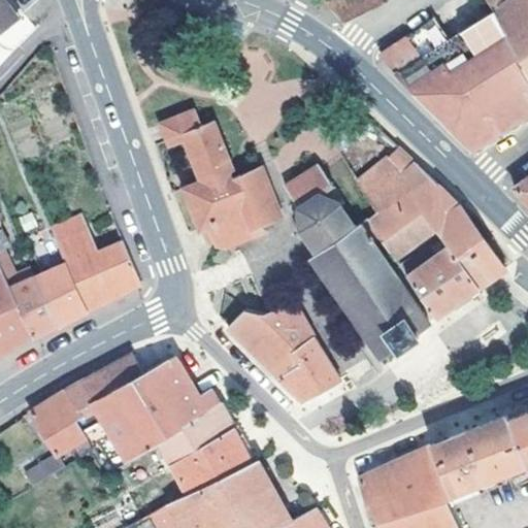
[(6,0),(0,0),(0,32),(21,18),(6,0)]
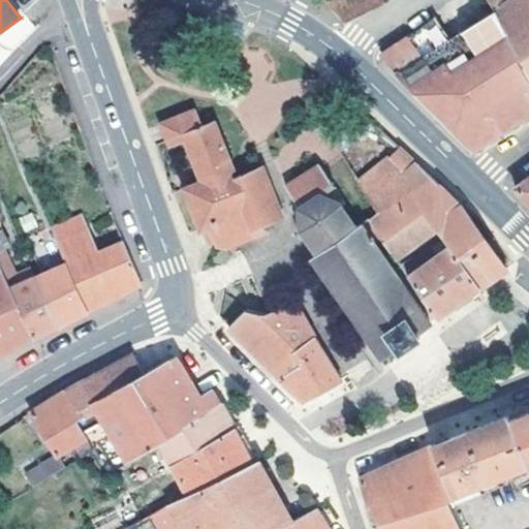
[(324,0),(325,0),(347,23),(391,0),(324,0)]
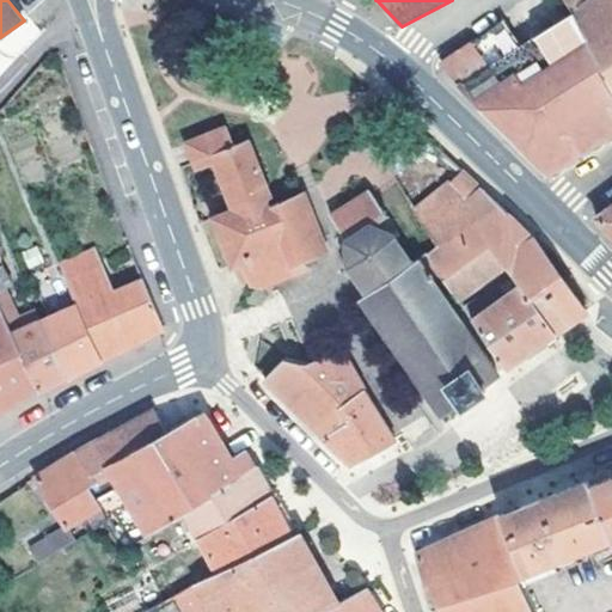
[(611,0),(565,0),(571,10),(573,12),(611,84),(611,0)]
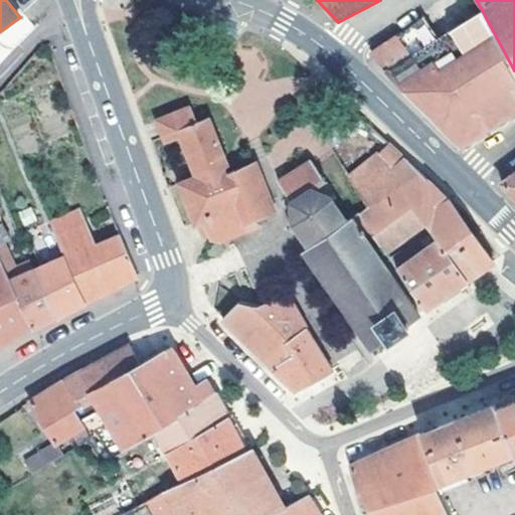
[(485,131),(514,112),(514,70),(482,10),(442,35),(438,38),(425,20),(422,16),(370,54),(463,146),(485,131)]
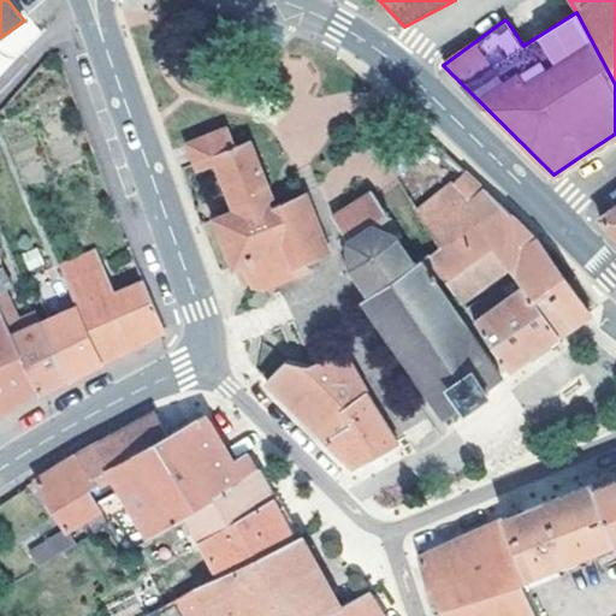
[(330,254),(306,195),(270,207),(266,200),(271,197),(250,141),(236,144),(230,126),(188,142),(197,170),(215,163),(234,212),(214,219),(231,267),(241,265),(243,274),(248,285),(264,286),(264,277),(304,262),(330,254)]
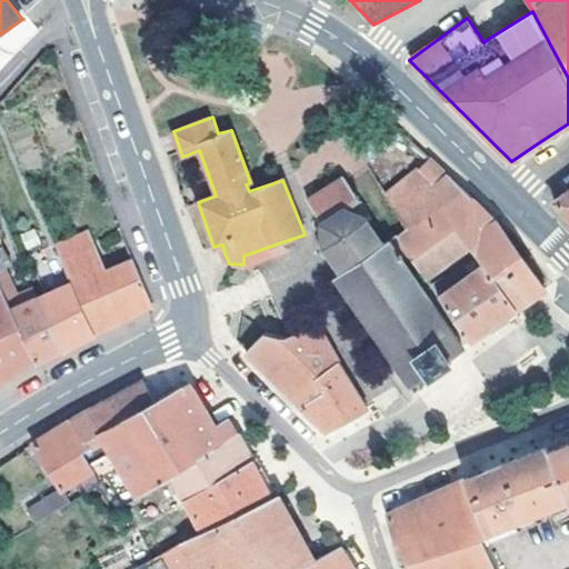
[(391,122),(381,129),(410,155),(411,157),(422,150),(391,122)]
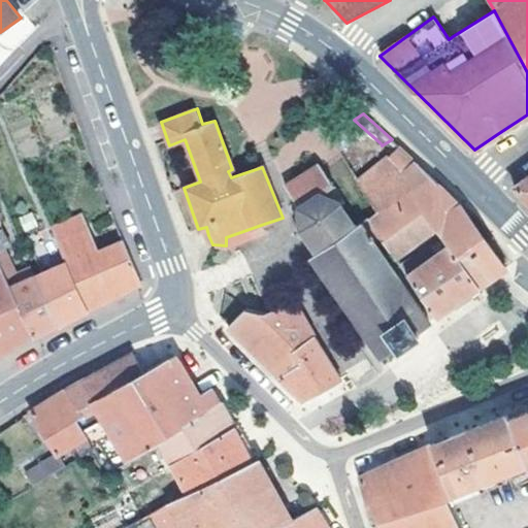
[(369,220),(384,240),(423,211),(437,231),(449,246),(479,288),(484,284),(493,277),(498,274),(504,270),(461,207),(417,163),(392,139),(382,145),(381,143),(349,171),(377,213),(369,220)]
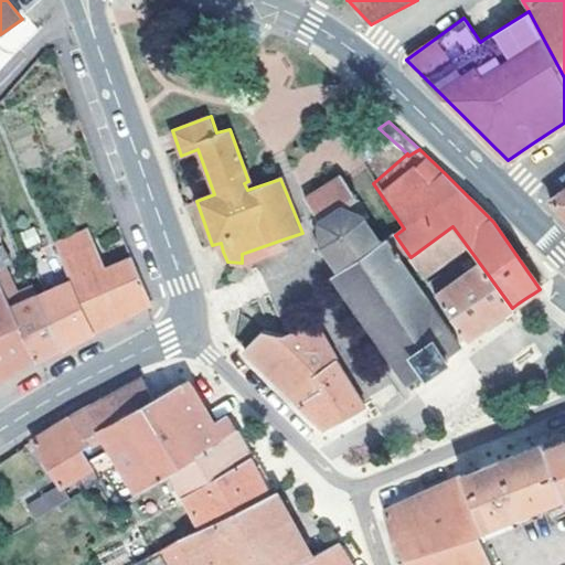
[(459,345),(406,272),(384,241),(381,243),(362,216),(364,213),(339,177),(305,200),(321,225),(321,245),(339,270),(333,275),(396,363),(409,383),(418,379),(425,374),(427,377),(448,362),(446,358),(460,348),(459,345)]
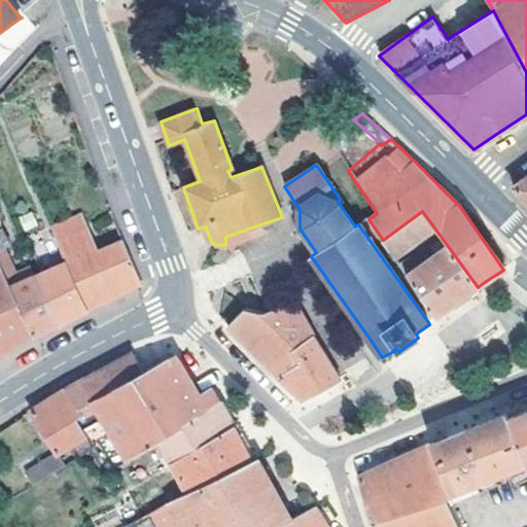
[(526,178),(514,188),(526,201),(526,178)]
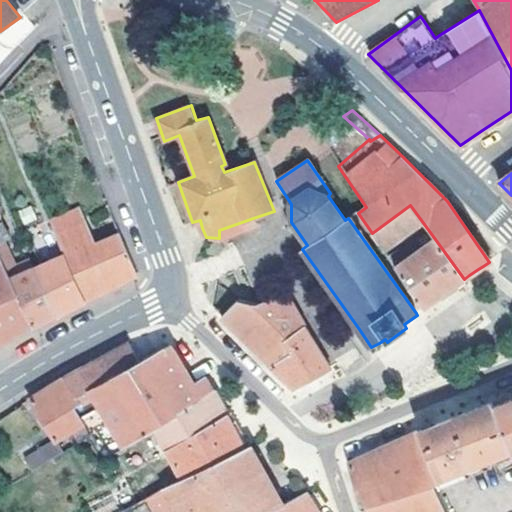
[(374,242),(382,253),(424,224),(410,205),(372,233),(369,235),(374,242)]
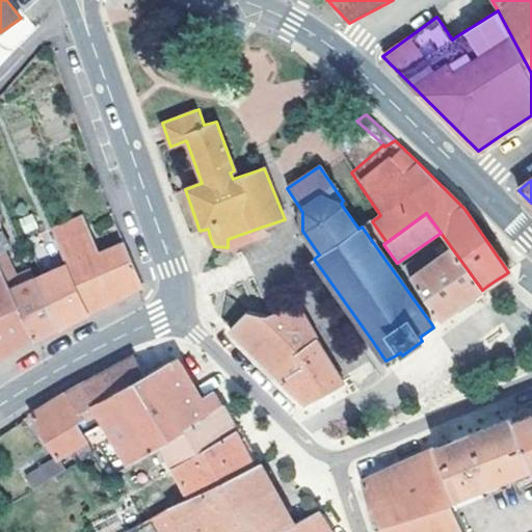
[(57,243),(88,230),(81,214),(49,228),(57,243)]
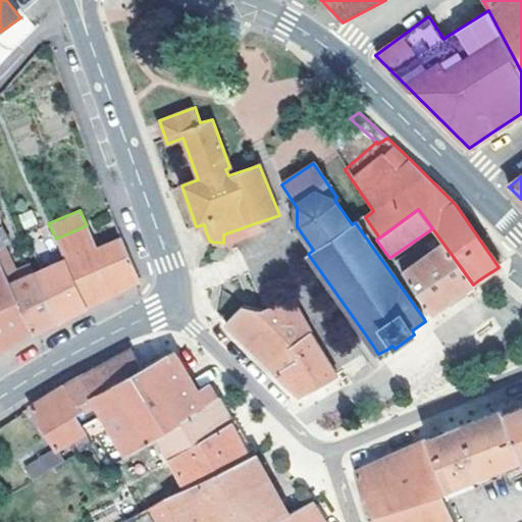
[(379,238),(365,217),(364,215),(355,222),(375,251),(381,247),(376,240),(379,238)]
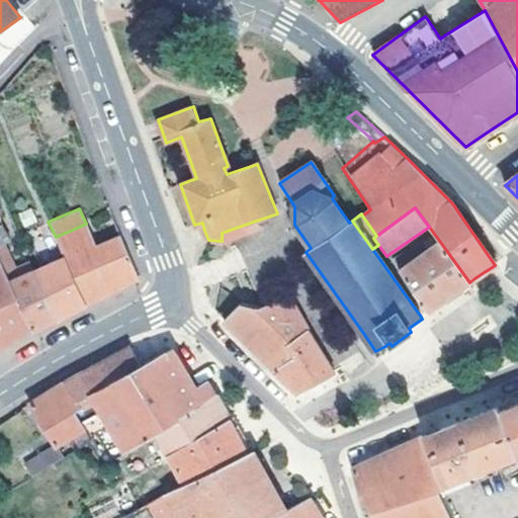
[(256,221),(222,233),(222,241),(233,238),(258,228),(256,221)]
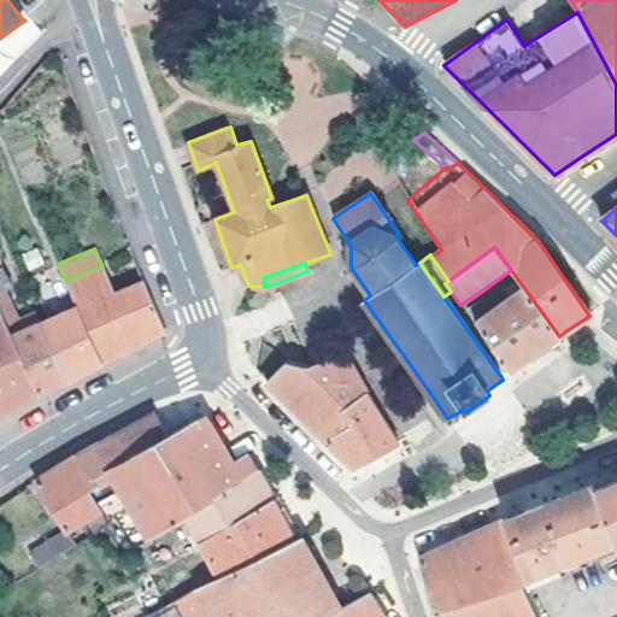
[(52,330),(46,317),(39,319),(16,329),(12,319),(17,317),(5,292),(5,288),(10,286),(0,266),(0,265),(0,312),(1,315),(40,393),(62,382),(68,378),(46,334),(52,330)]
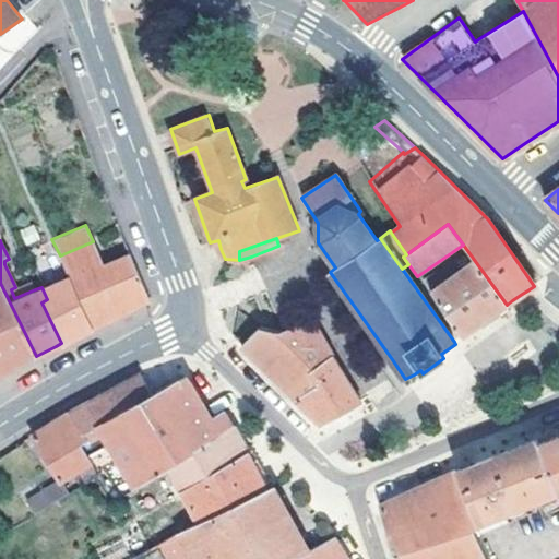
[(93,241),(60,256),(69,275),(94,326),(114,316),(151,298),(131,253),(104,264),(93,241)]
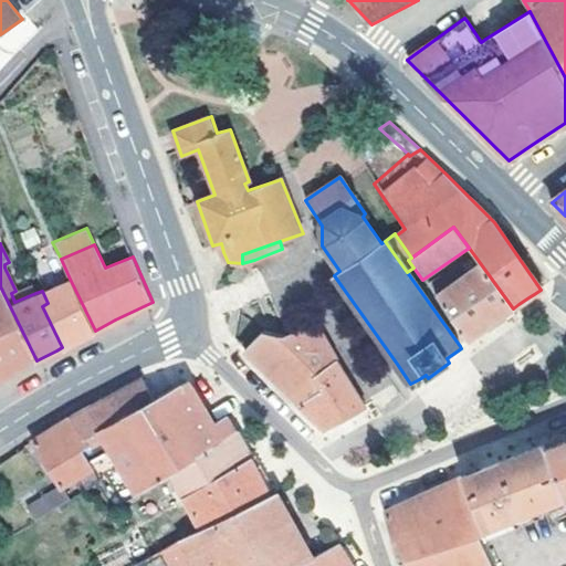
[(513,308),(481,264),(447,287),(443,282),(431,290),(468,339),(488,326),(513,308)]
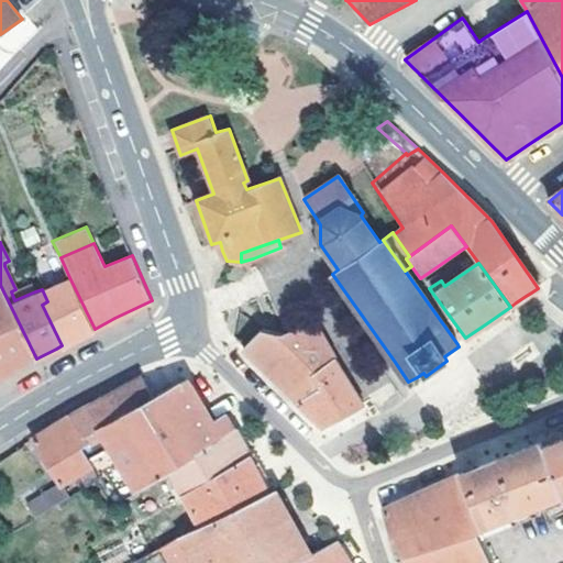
[(67,342),(95,329),(69,277),(42,289),(47,301),(42,305),(62,345),(67,342)]
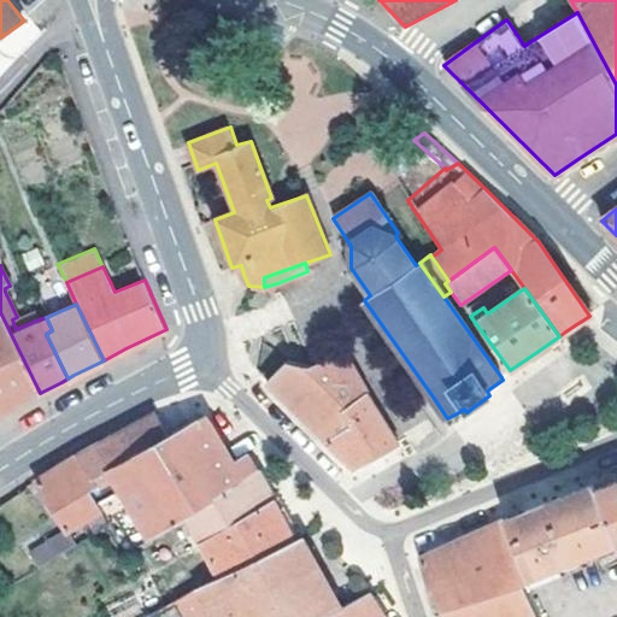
[(16,329),(39,319),(34,310),(17,317),(12,319),(16,329)]
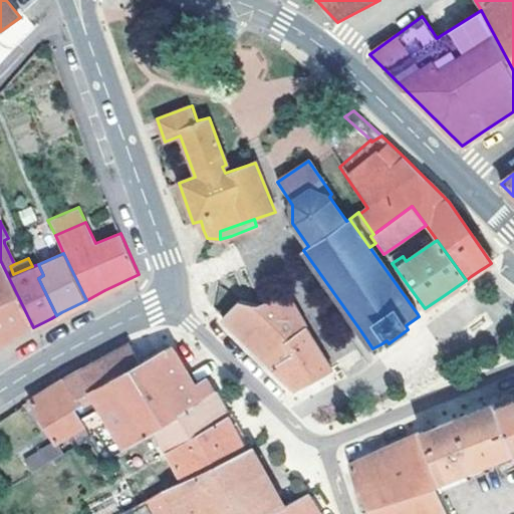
[(0,343),(8,340),(33,327),(1,262),(0,262),(0,343)]
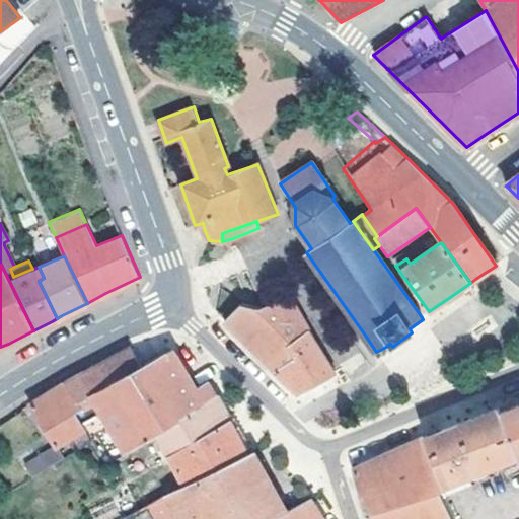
[(276,371),(308,330),(293,306),(267,305),(266,309),(241,304),(224,322),(276,371)]
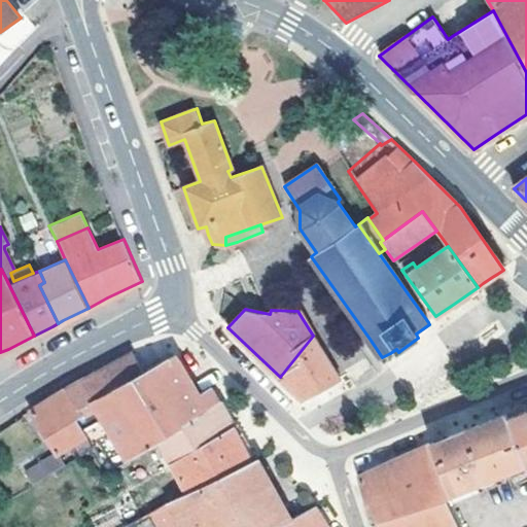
[(320,389),(339,379),(338,378),(313,336),(280,377),(303,398),(320,389)]
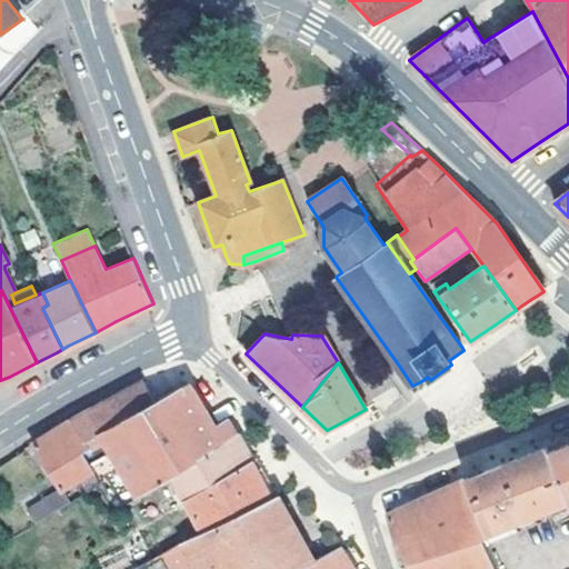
[(156,400),(145,381),(118,397),(75,420),(92,451),(82,458),(91,473),(116,461),(137,498),(173,476),(237,433),(229,418),(213,426),(189,383),(156,400)]
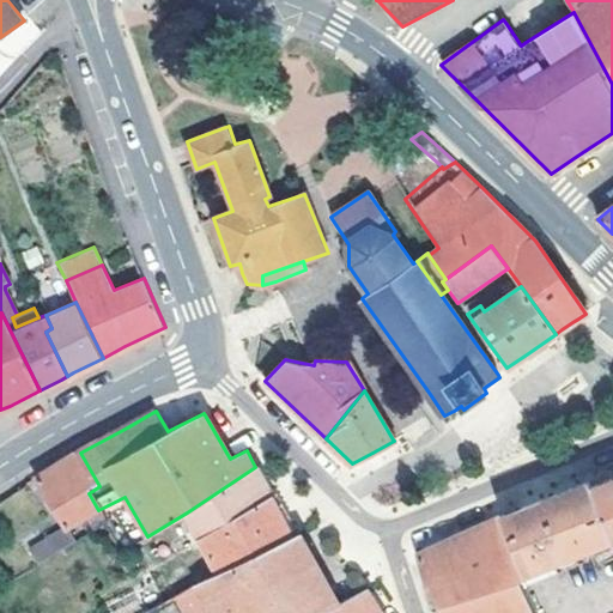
[(105,523),(98,510),(89,493),(99,486),(80,453),(66,460),(58,466),(38,478),(67,527),(85,517),(92,532),(105,523)]
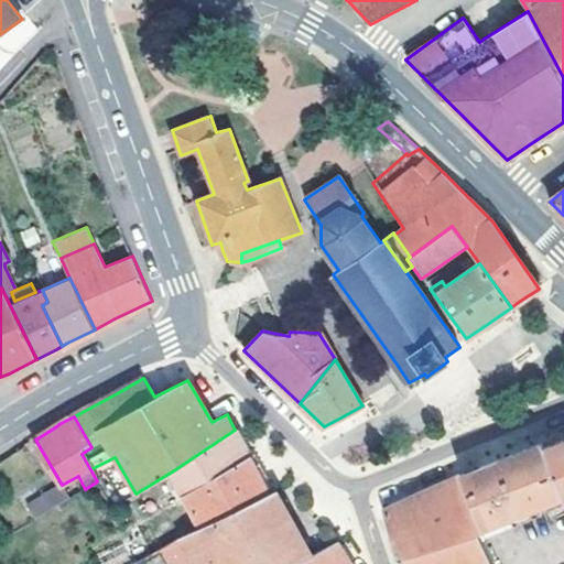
[(235,430),(172,472),(202,529),(269,492),(255,466),(235,430)]
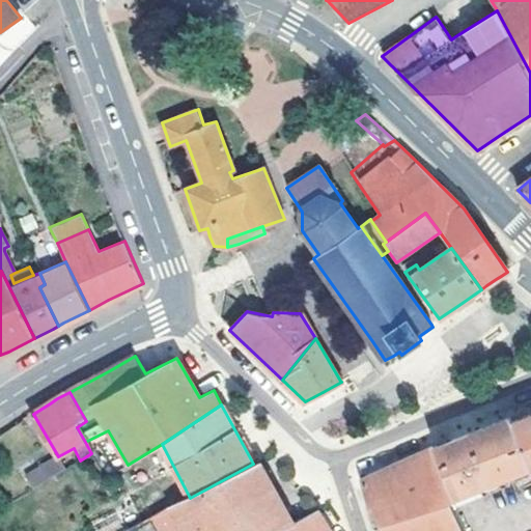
[(453,445),(471,491),(529,468),(530,471),(530,413),(512,421),(510,417),(451,441),(453,445)]
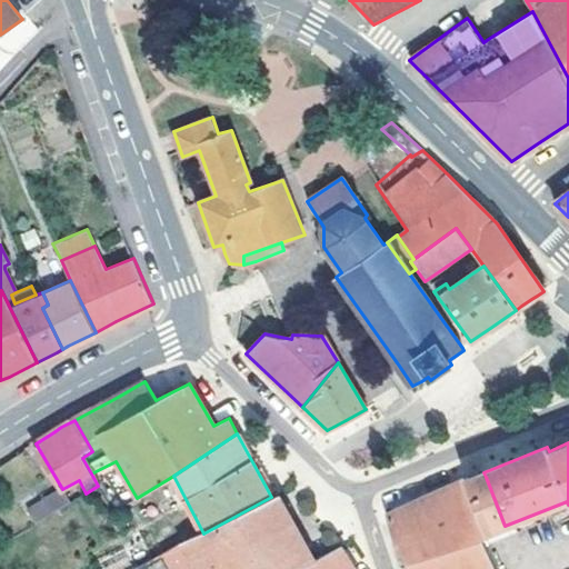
[(463,480),(485,533),(505,526),(486,477),(483,472),(463,480)]
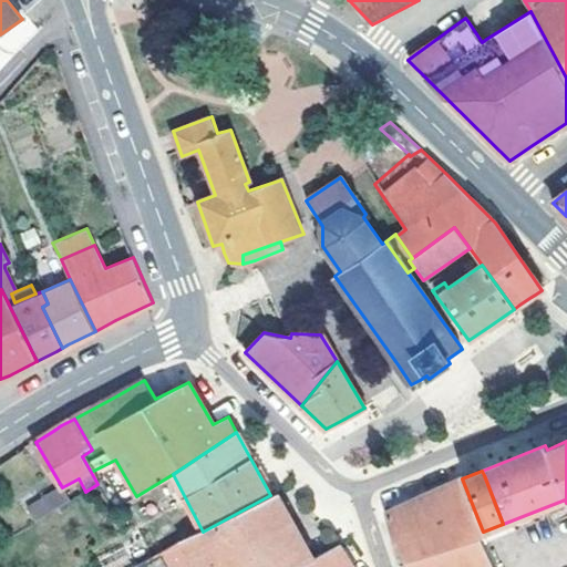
[(496,566),(483,532),(462,478),(409,503),(388,512),(402,566),(496,566)]
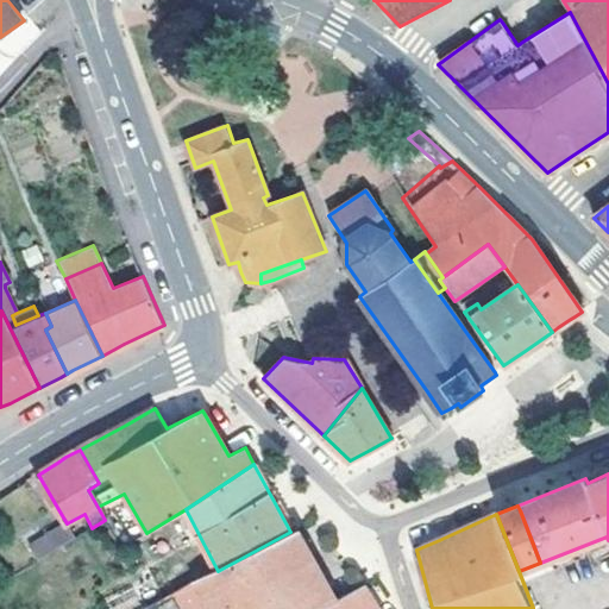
[(29,547),(37,563),(75,538),(67,523),(29,547)]
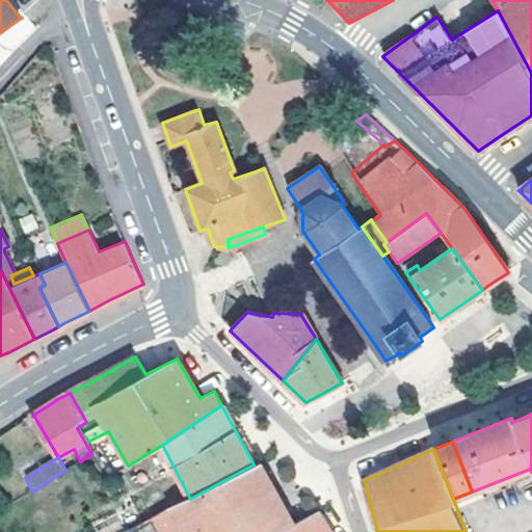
[(254,464),(190,499),(142,523),(132,528),(134,531),(176,531),(186,526),(189,531),(280,531),(293,524),(276,494),(260,461),(254,464)]
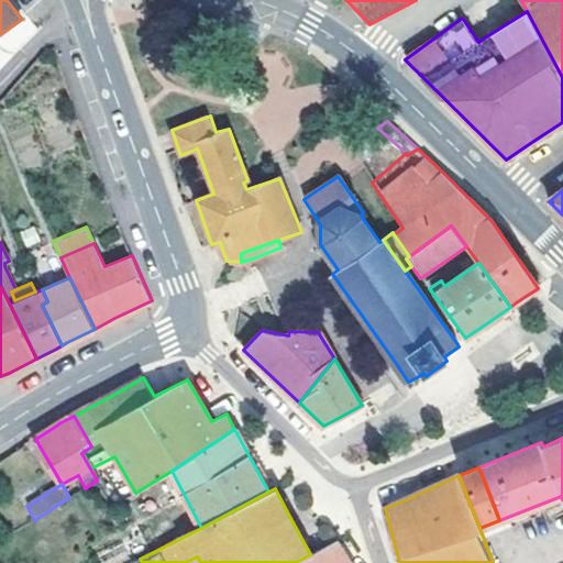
[(132,562),(140,559),(151,553),(140,534),(97,559),(99,562),(132,562)]
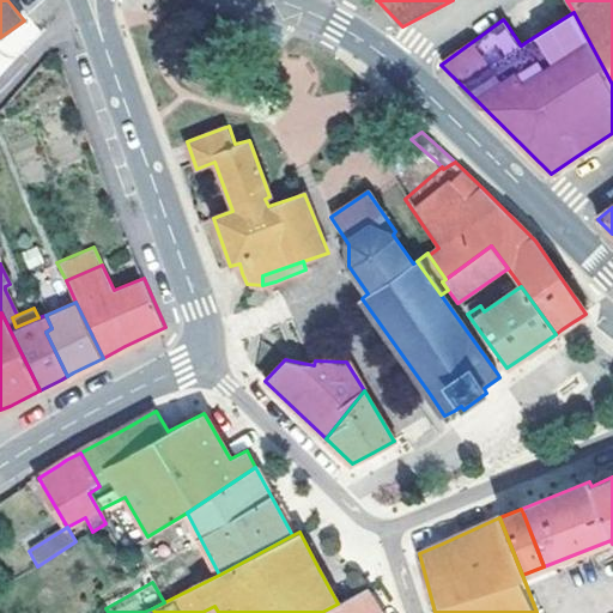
[(322,612),(381,612),(365,589),(338,604),(322,612)]
